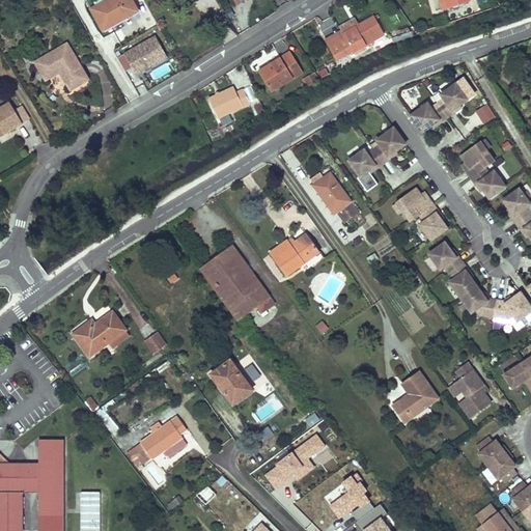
[(132,0),(86,0),(104,30),(121,21),(119,18),(136,8),(132,0)]
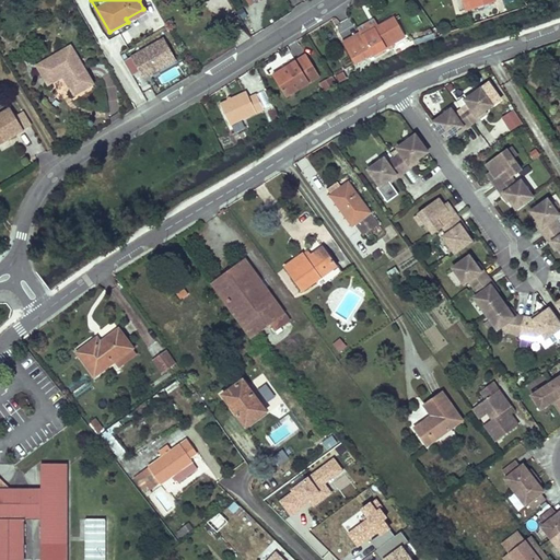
[(461,0),(467,16),(474,14),(468,0),(461,0)]
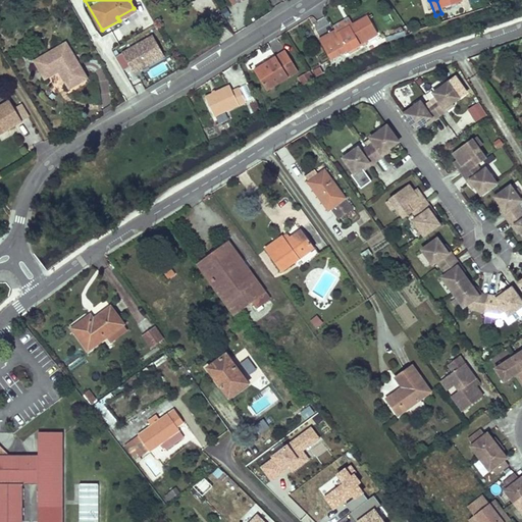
[(436,0),(441,13),(462,7),(459,0),(436,0)]
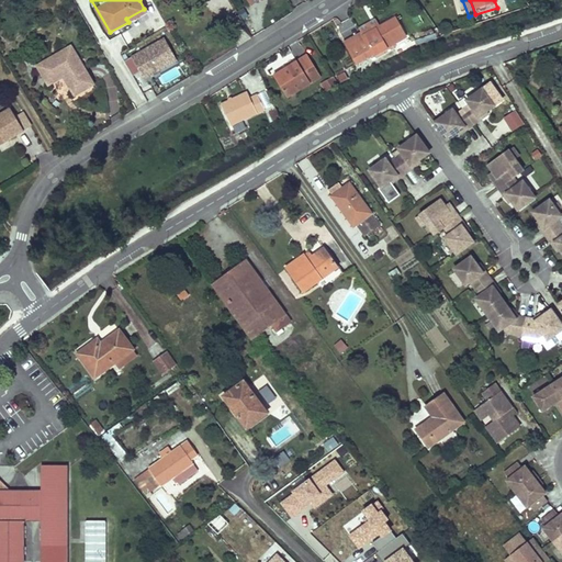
[(144,9),(126,19),(128,22),(146,11),(144,9)]
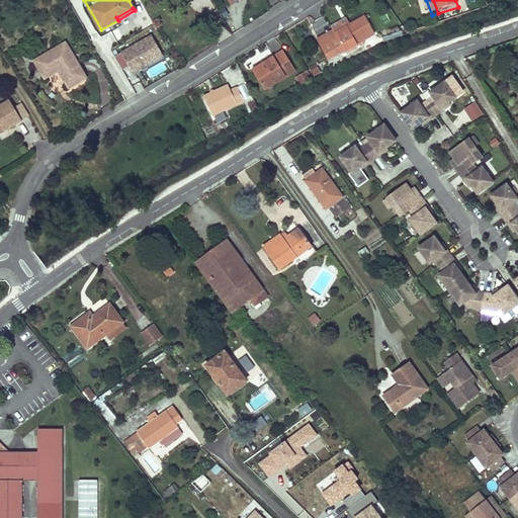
[(328,58),(343,49),(344,51),(372,33),(362,16),(349,24),(334,32),(334,33),(319,42),(328,58)]
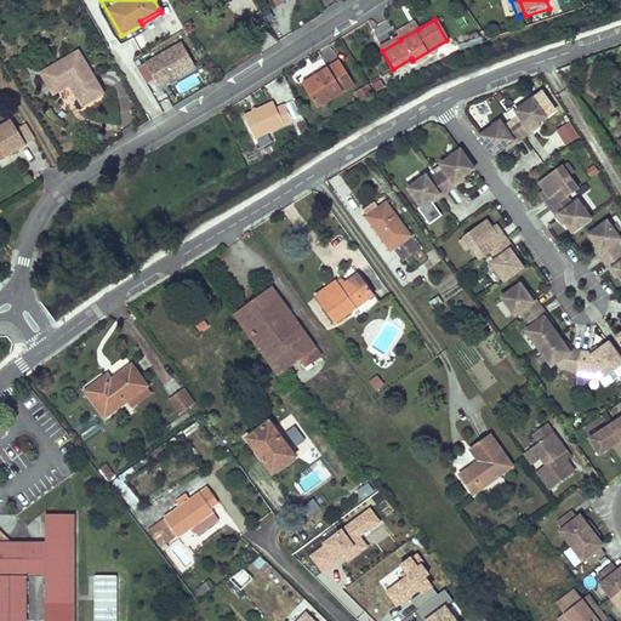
[(400,39),(419,29),(416,24),(398,35),(400,39)]
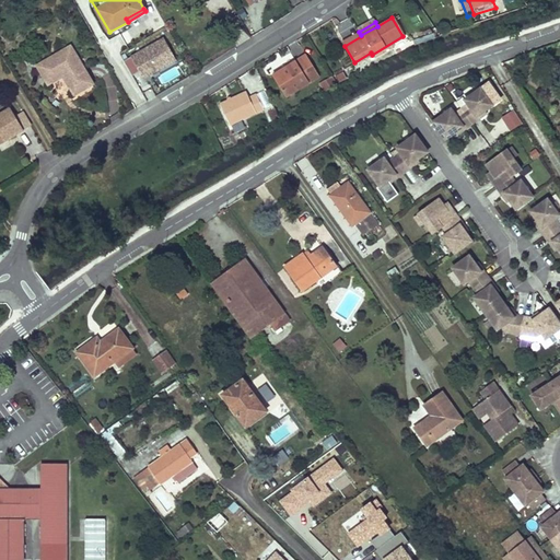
[(345,46),(361,36),(361,35),(359,32),(342,42),(345,46)]
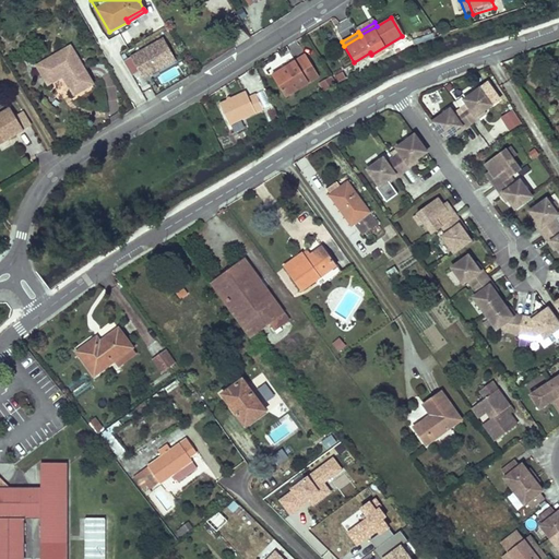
[(123,59),(133,75),(140,71),(144,80),(178,59),(163,36),(123,59)]
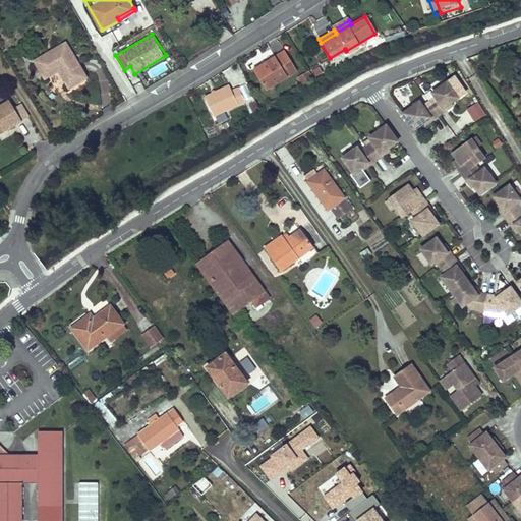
[(66,43),(36,61),(45,77),(59,70),(69,88),(85,77),(66,43)]
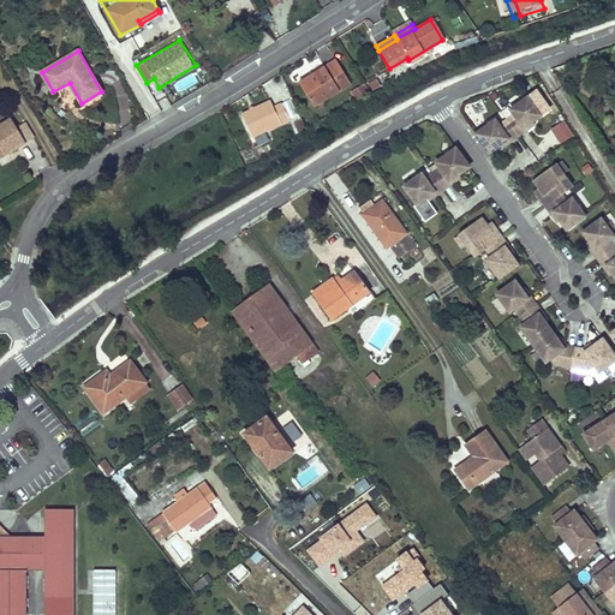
[(321,67),(332,82),(342,73),(332,59),(321,67)]
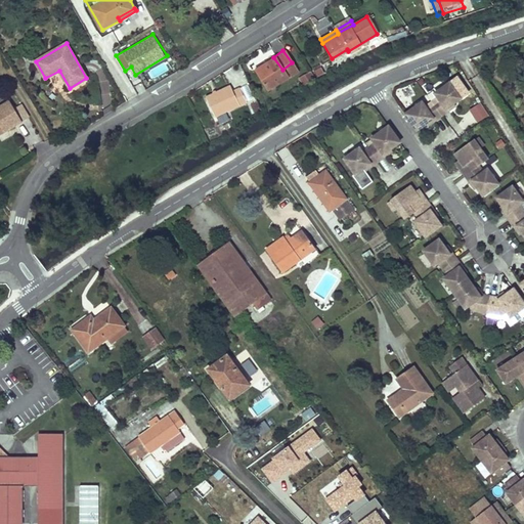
[(266,91),(296,70),(292,62),(282,70),(273,57),(252,72),(266,91)]
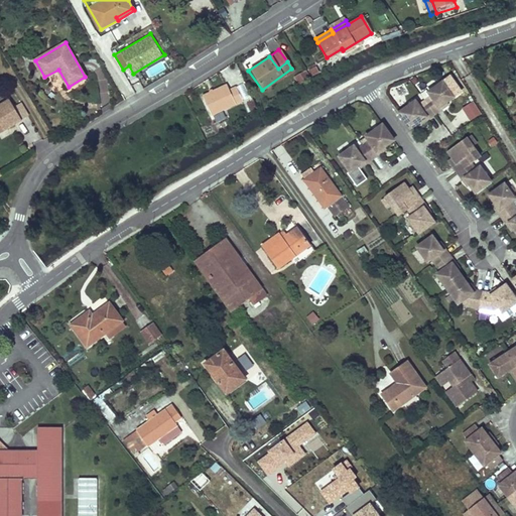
[(312,63),(305,69),(309,73),(315,68),(312,63)]
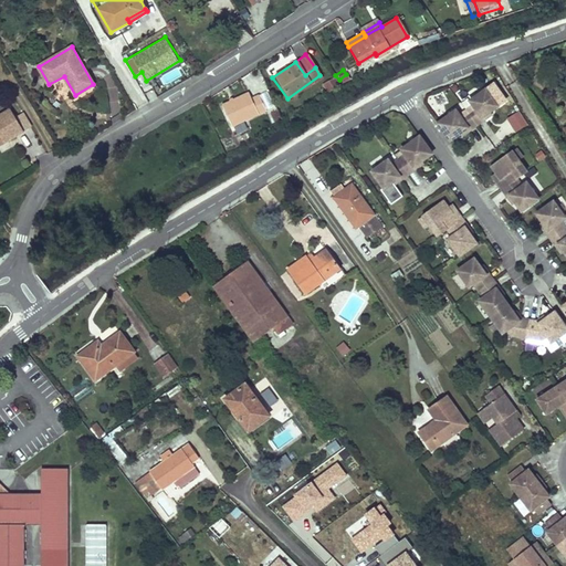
[(326,80),(333,88),(338,84),(332,75),(326,80)]
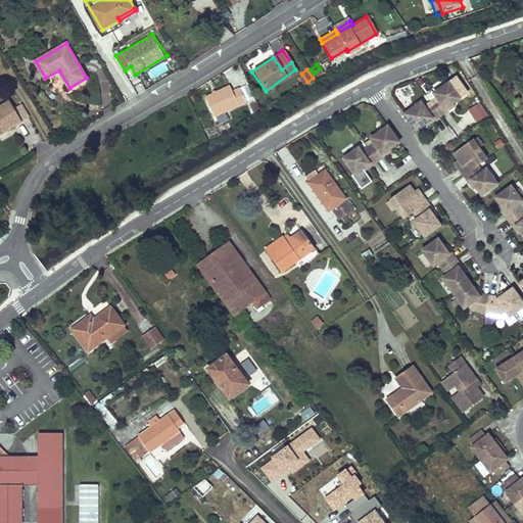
[(461,98),(449,82),(434,93),(437,97),(431,102),(440,115),(447,110),(446,108),(453,103),(461,98)]
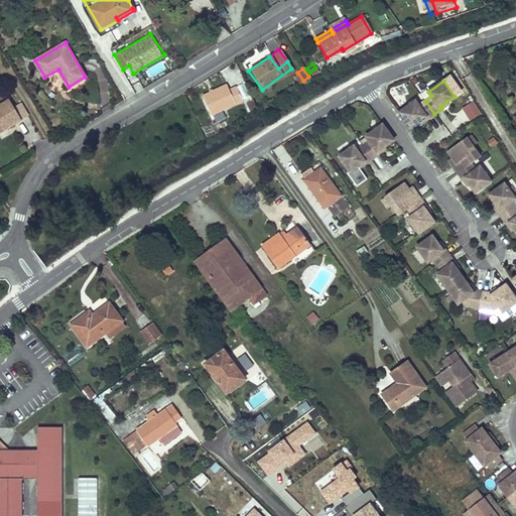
[(214,119),(242,103),(235,90),(229,93),(226,87),(203,100),(214,119)]
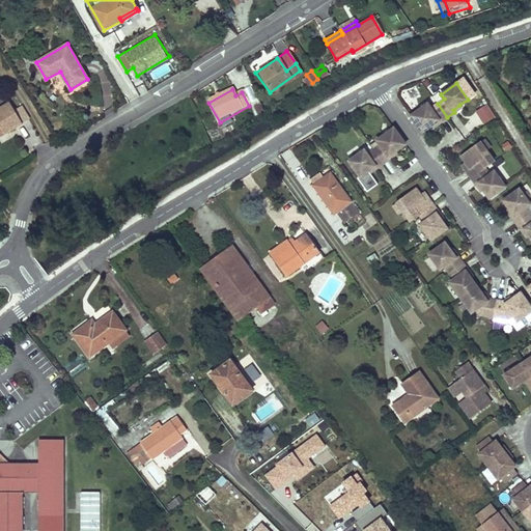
[(10,102),(0,107),(0,135),(23,122),(10,102)]
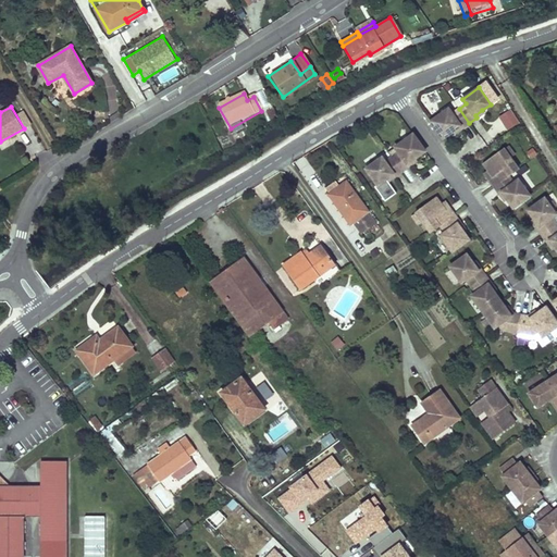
[(499,114),(508,131),(520,123),(512,108),(499,114)]
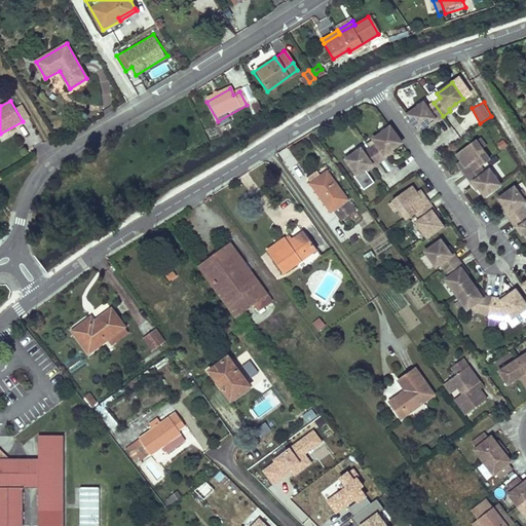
[(443,116),(434,103),(426,108),(423,103),(416,108),(418,111),(410,117),(409,118),(418,130),(427,124),(435,119),(436,121),(443,116)]
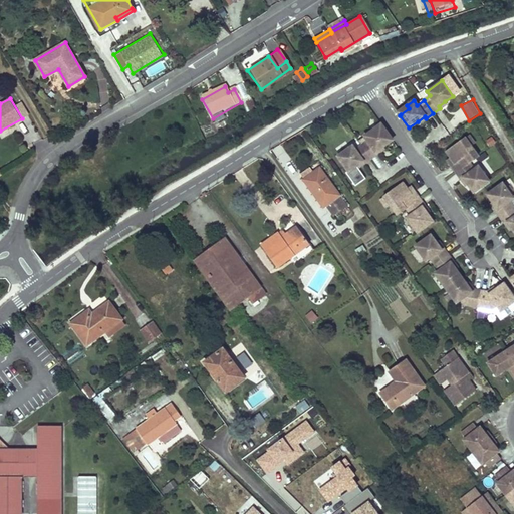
[(409,108),(407,105),(399,111),(401,114),(409,108)]
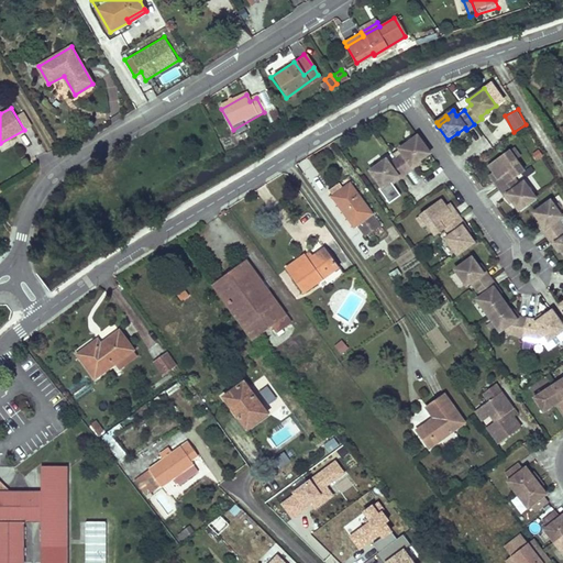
[(418,139),(416,136),(406,143),(408,146),(418,139)]
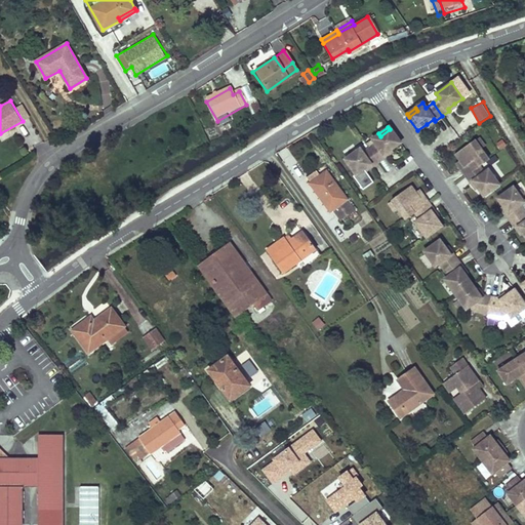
[(400,142),(391,129),(390,129),(380,136),(378,133),(371,138),(375,143),(368,148),(378,161),(386,156),(384,154),(391,149),(400,142)]
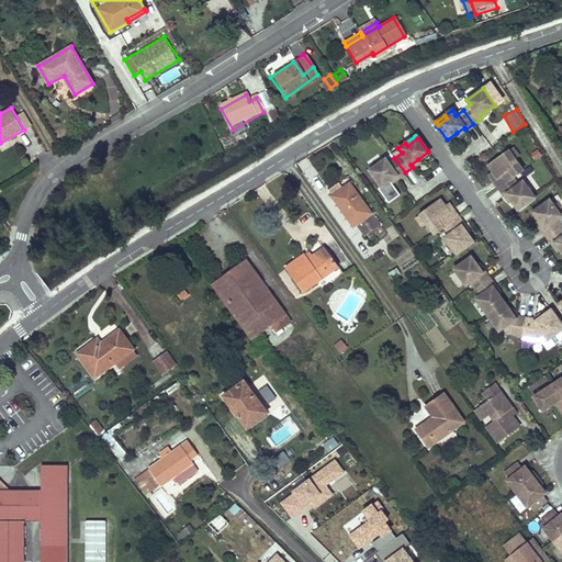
[(492,171),(496,178),(493,181),(497,189),(512,178),(523,171),(507,150),(486,165),(492,171)]
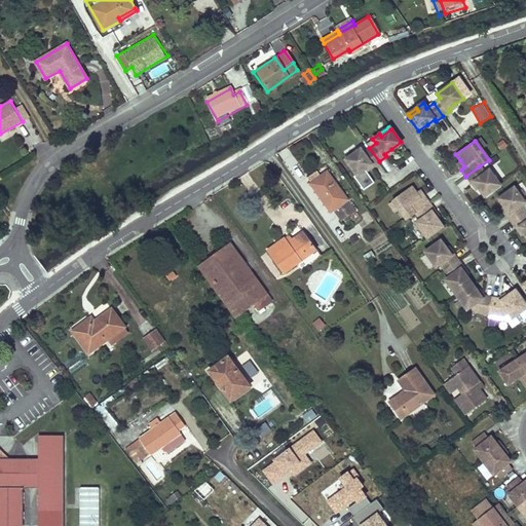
[(379,161),(369,148),(363,152),(360,148),(344,159),(355,175),(363,170),(370,164),(372,166),(379,161)]
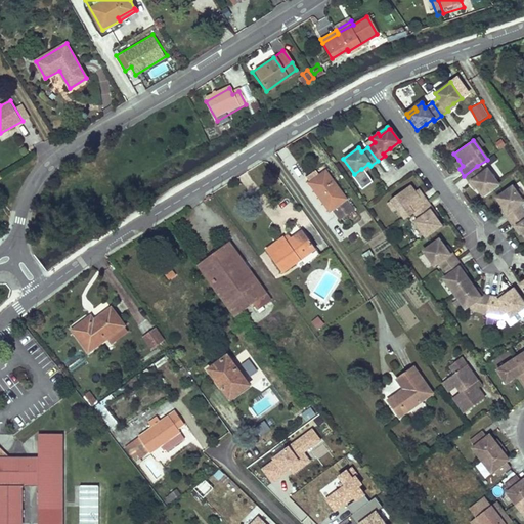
[(464,176),(469,183),(471,181),(476,188),(482,195),(497,184),(491,176),(487,179),(477,166),(464,176)]
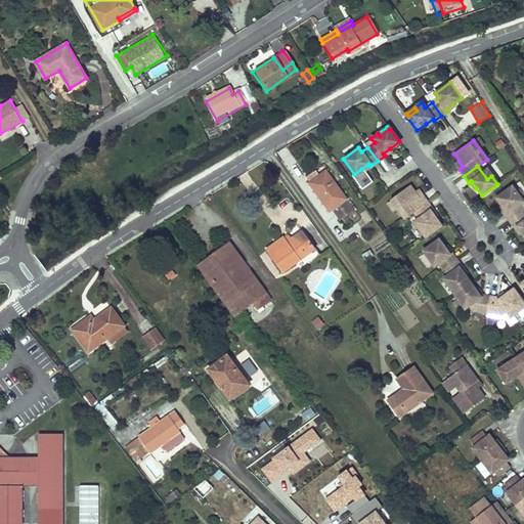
[(307,177),(310,181),(320,175),(317,170),(307,177)]
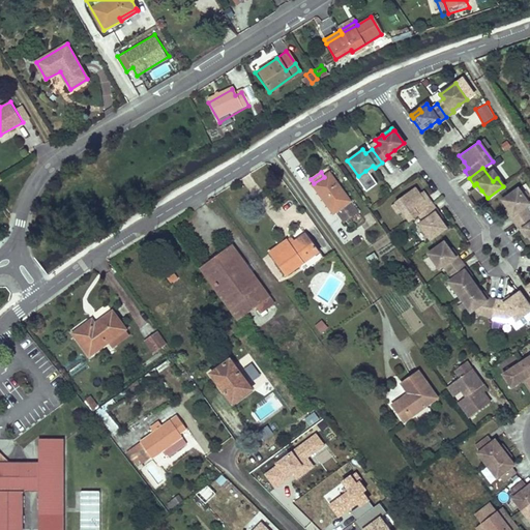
[(314,183),(313,184),(333,214),(336,212),(344,223),(358,212),(351,201),(330,172),(324,177),(314,183)]
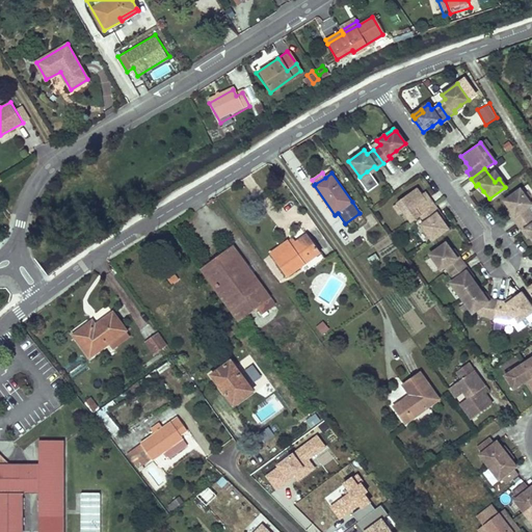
[(395,203),(409,222),(419,216),(432,206),(427,198),(424,202),(419,195),(415,189),(395,203)]
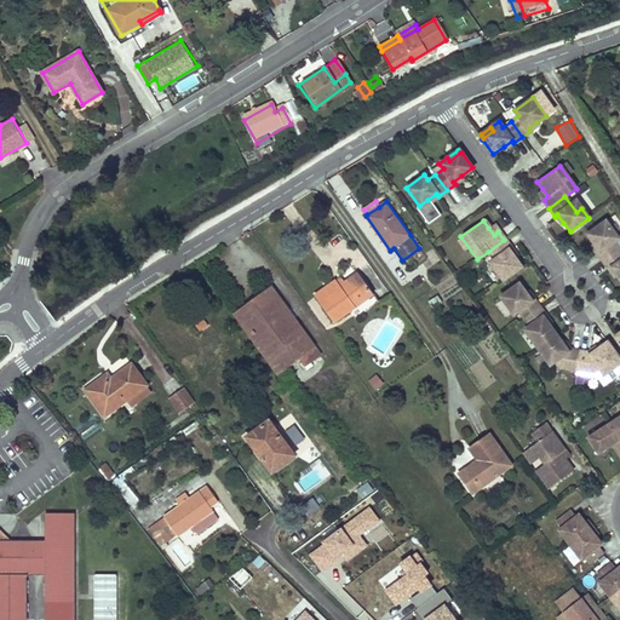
[(593,242),(600,251),(597,253),(603,262),(619,250),(608,235),(613,231),(606,220),(587,234),(593,242)]
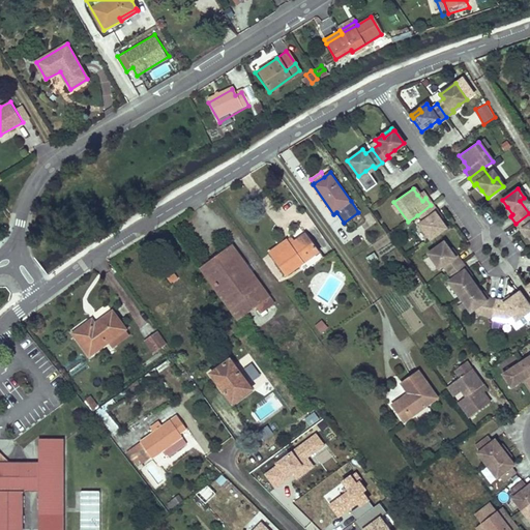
[(417,215),(427,228),(422,231),(429,240),(444,229),(439,222),(434,214),(436,212),(431,205),(417,215)]
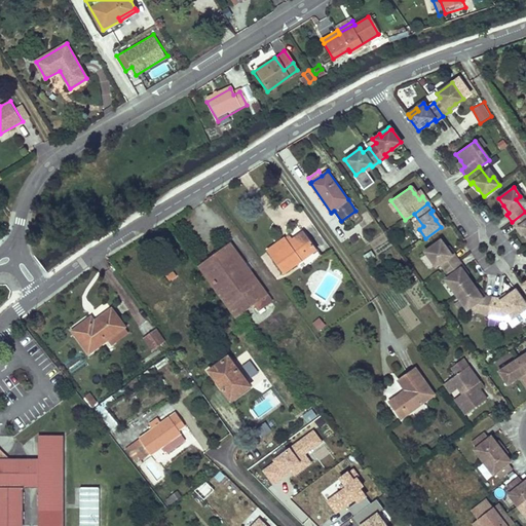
[(517,229),(519,227),(524,234),(525,237),(525,214),(525,212),(512,222),(517,229)]
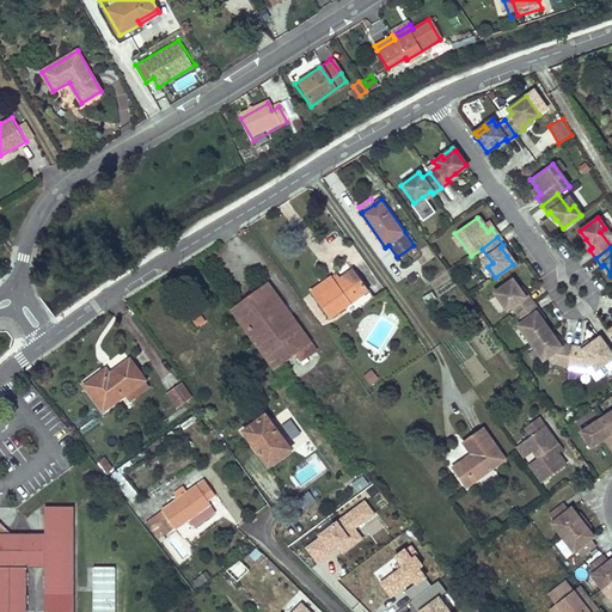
[(331,276),(311,291),(329,317),(368,288),(353,268),(335,280),(331,276)]
